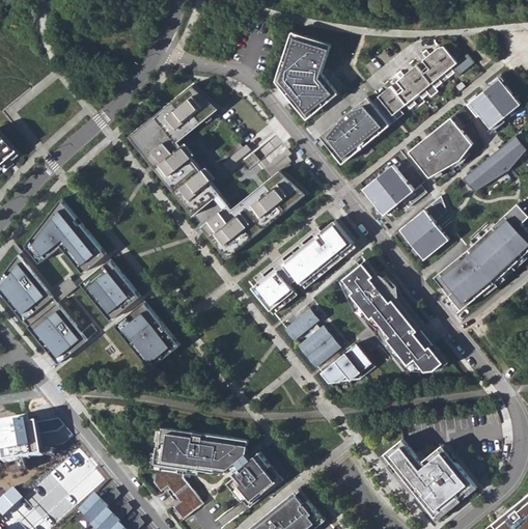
[(271,28),(268,37),(274,39),(276,30),(271,28)]
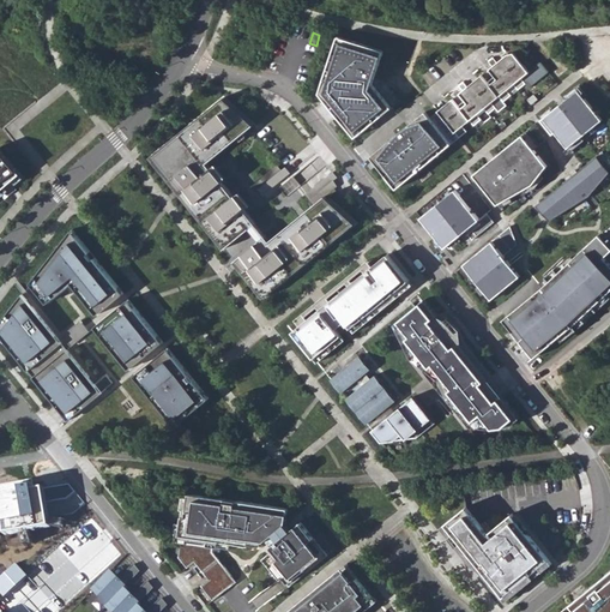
[(334,117),(352,138),(388,109),(369,85),(380,52),(336,37),(316,95),(334,117)]
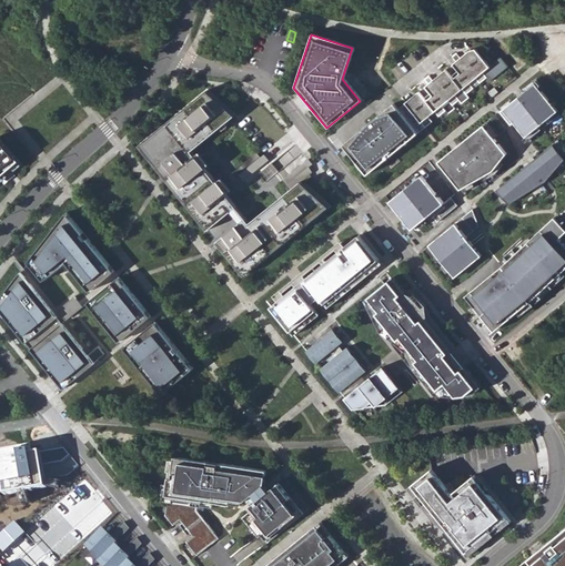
[(470,61),(463,67),(474,80),(477,84),(484,79),(481,74),(487,69),(473,50),(467,52),(466,53),(464,54),(470,61)]
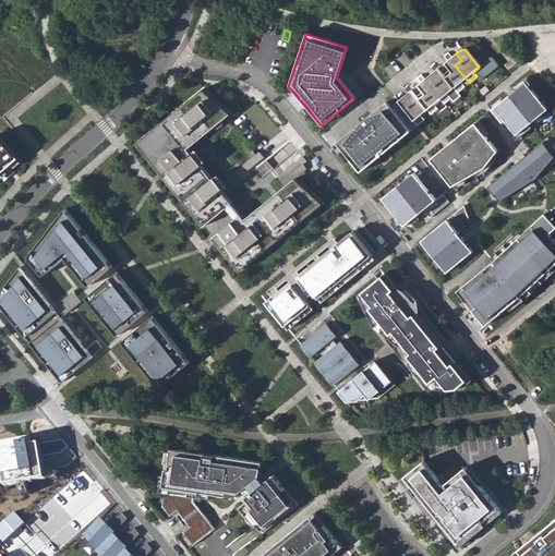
[(448,71),(442,76),(453,89),(456,94),(462,88),(459,84),(466,79),(455,65),(450,59),(446,62),(443,64),(448,71)]
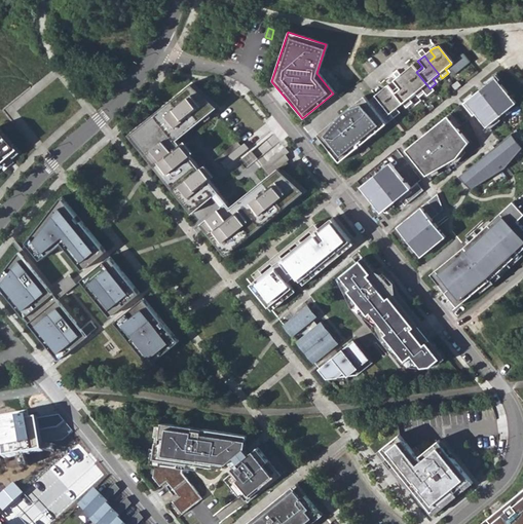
[(409,77),(403,82),(413,95),(417,99),(423,94),(419,89),(426,84),(416,72),(411,66),(407,69),(405,72),(409,77)]
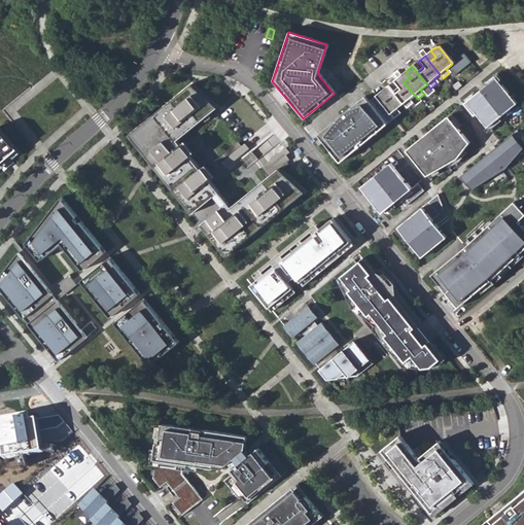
[(397,88),(391,93),(402,105),(405,109),(411,104),(408,100),(414,95),(404,82),(399,76),(394,80),(392,81),(397,88)]
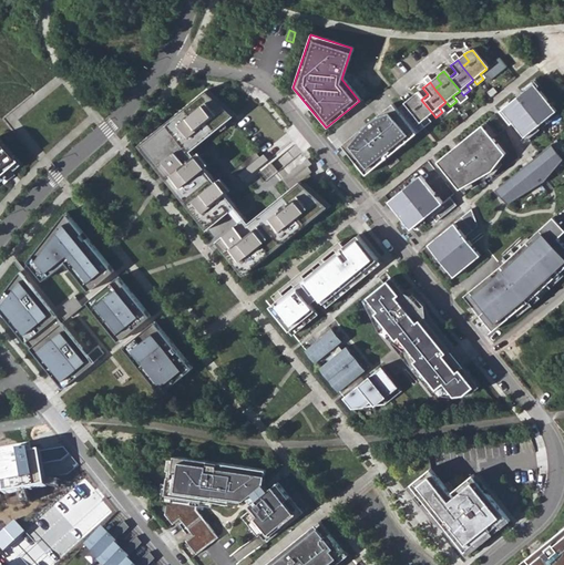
[(532,84),(500,111),(522,139),(554,112),(532,84)]
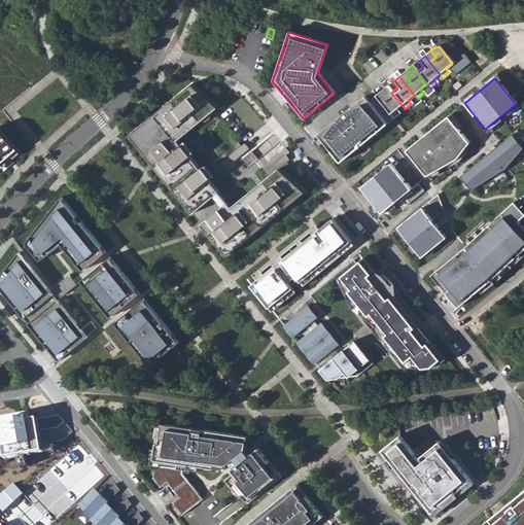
[(215,109),(188,85),(126,137),(223,257),(303,194),(276,170),(257,186),(229,209),(225,204),(211,187),(198,171),(188,160),(178,146),(175,142),(215,109)]
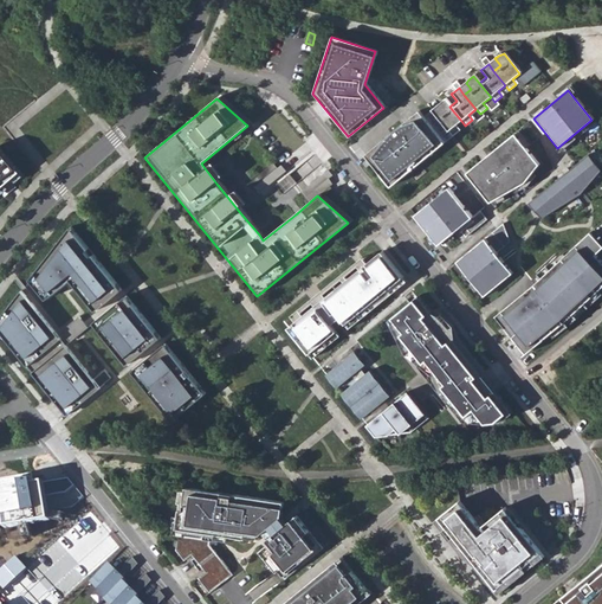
[(442,113),(435,119),(451,137),(458,132),(454,126),(461,121),(450,107),(444,100),(439,104),(437,105),(442,113)]
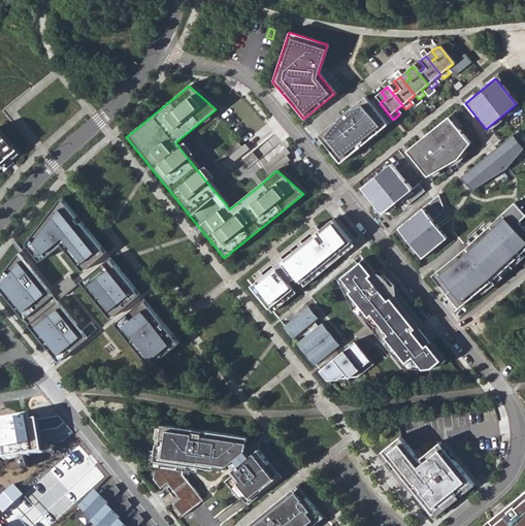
[(337,118),(316,135),(338,163),(386,125),(363,97),(337,118)]
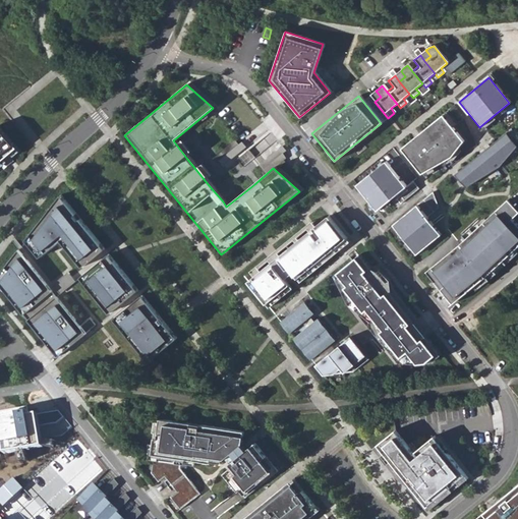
[(442,116),(394,152),(420,175),(451,158),(462,142),(442,116)]
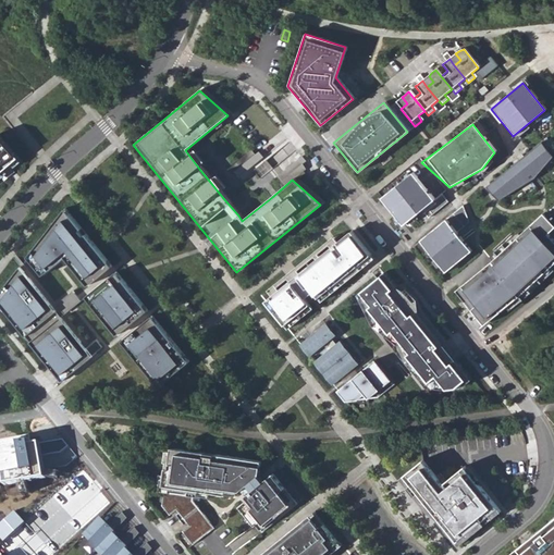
[(0,169),(16,156),(0,135),(0,169)]
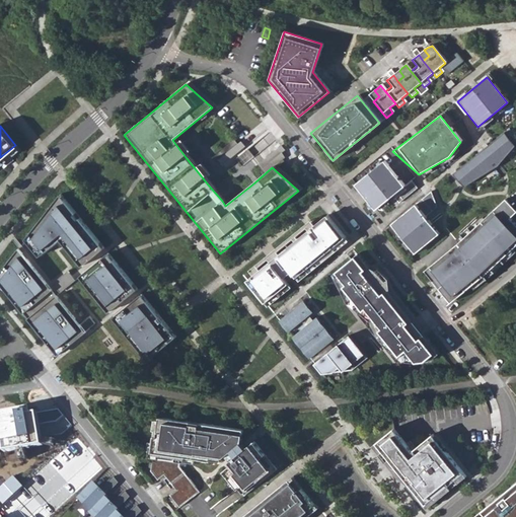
[(502,134),(451,175),(462,188),(496,167),(513,147),(502,134)]
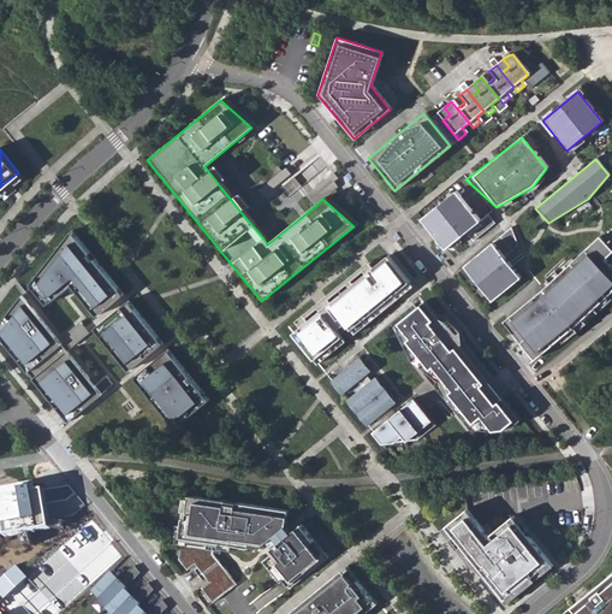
[(253,187),(265,200),(289,177),(277,164),(253,187)]
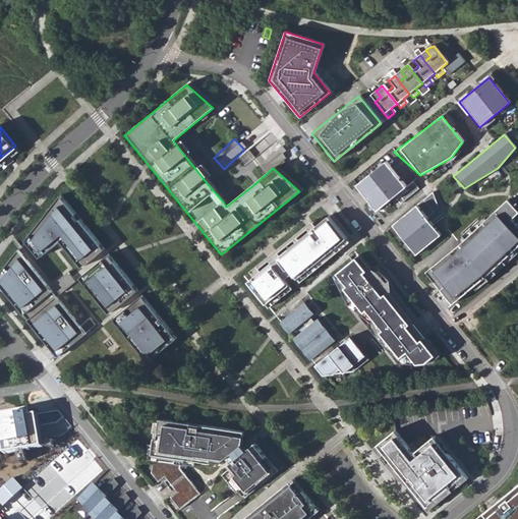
[(384,163),(354,187),(376,212),(392,197),(398,206),(417,190),(411,183),(404,188),(384,163)]
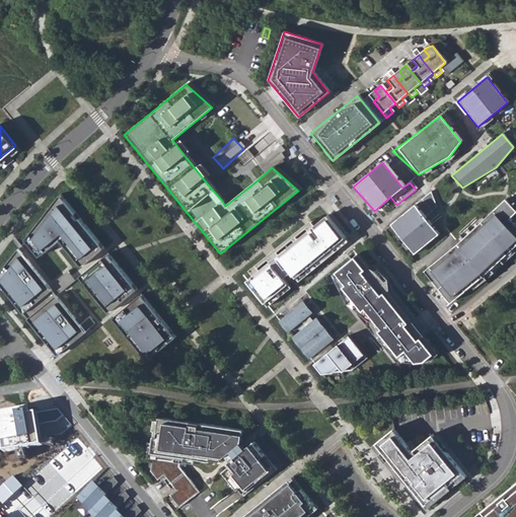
[(429,194),(389,225),(414,254),(438,235),(423,218),(435,209),(429,194)]
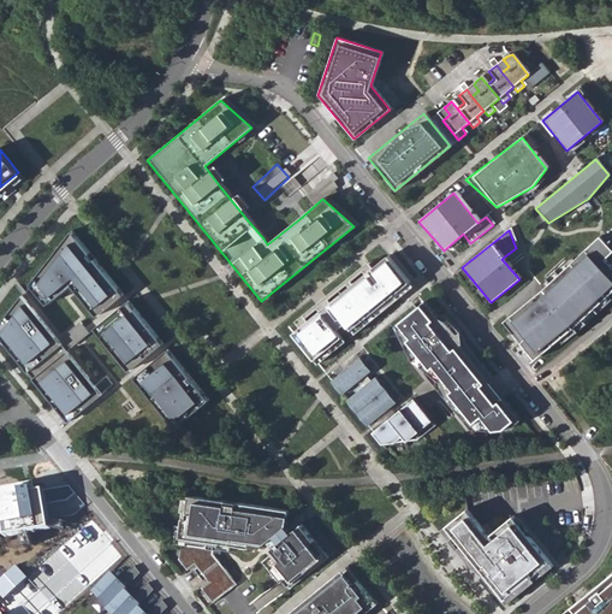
[(69,232),(28,287),(45,307),(69,287),(94,318),(120,296),(69,232)]
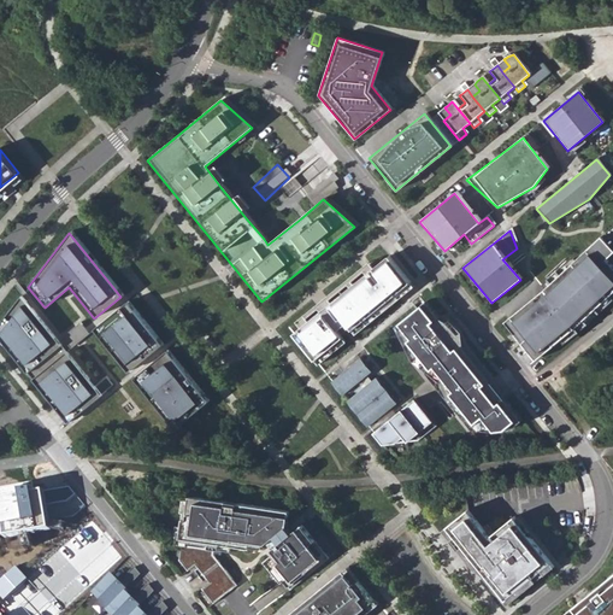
[(542,291),(504,323),(534,362),(576,328),(612,292),(612,269),(605,261),(612,252),(599,238),(542,291)]
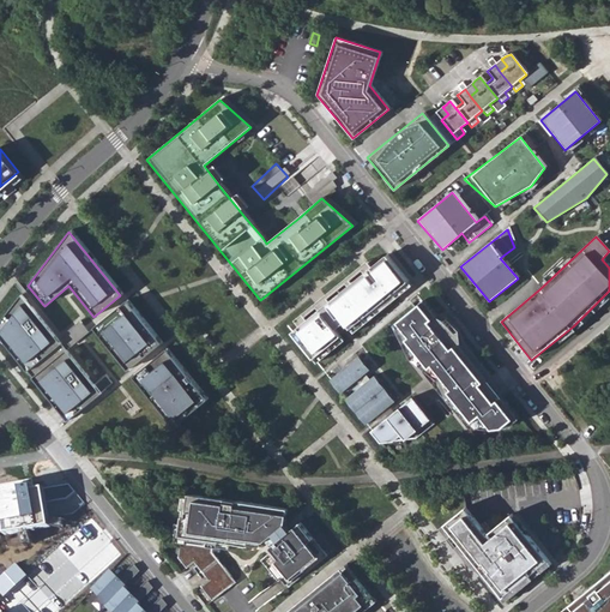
[(328,305),(349,331),(406,283),(385,257),(370,269),(369,270),(381,283),(375,289),(363,275),(350,286),(346,289),(328,305)]
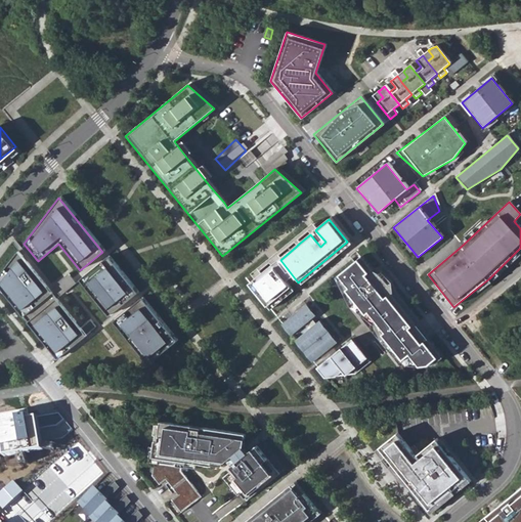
[(315,230),(316,229),(311,224),(251,276),(255,281),(262,276),(260,273),(269,265),(271,268),(272,267),(291,290),(267,309),(270,313),(349,245),(347,242),(298,283),(280,260),(278,257),(294,244),(296,247),(299,244),(297,242),(307,232),(310,234),(320,247),(326,242),(315,230)]
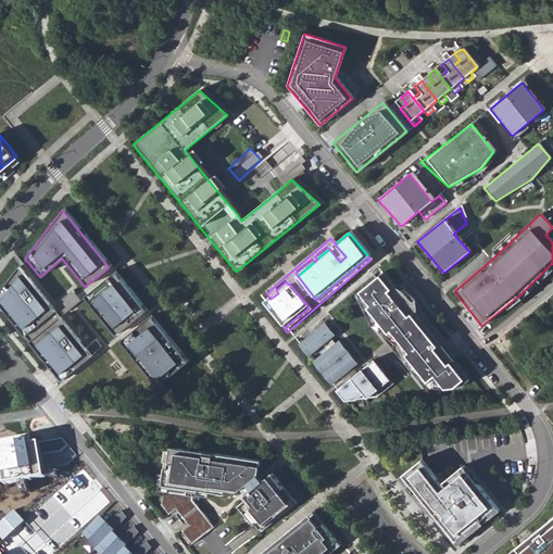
[(17,268),(0,289),(0,310),(59,382),(90,357),(17,268)]
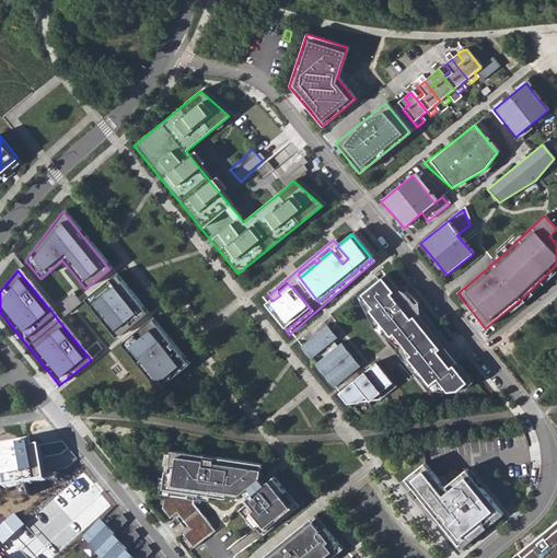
[(115,275),(83,300),(115,339),(147,314),(115,275)]
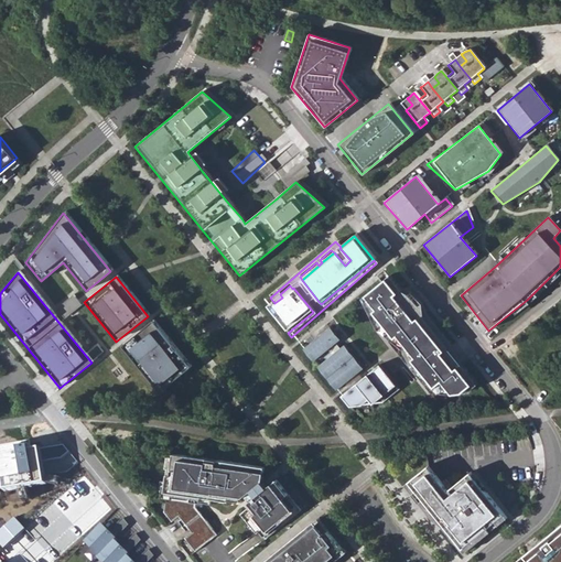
[(399,292),(387,277),(363,296),(374,311),(371,313),(381,325),(376,331),(427,393),(440,382),(450,396),(466,393),(475,386),(414,311),(409,315),(394,296),(399,292)]
